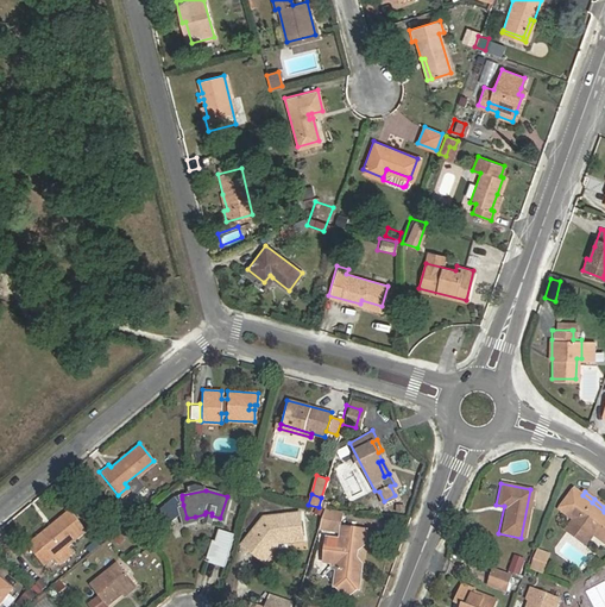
[(163,517),(177,508),(178,508),(176,500),(182,499),(182,495),(176,496),(157,507),(163,517)]
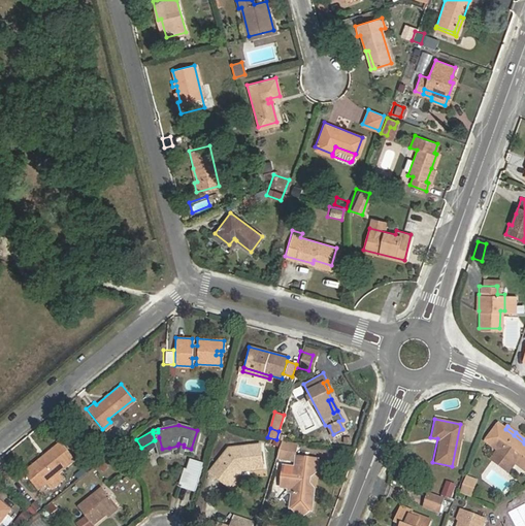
[(500,453),(524,470),(524,444),(514,435),(505,429),(492,447),(500,453)]
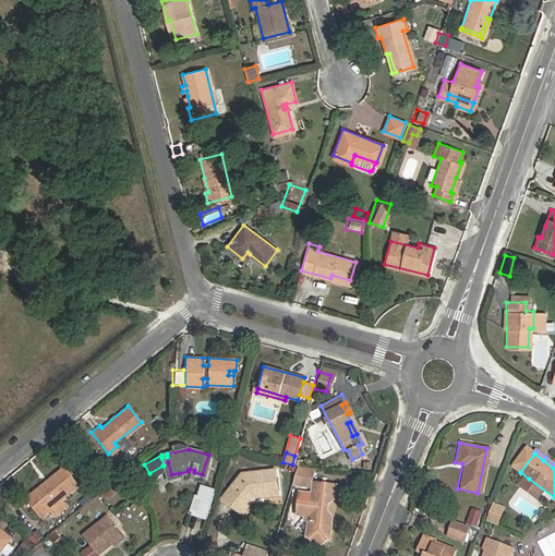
[(168,462),(167,457),(161,458),(164,466),(163,466),(165,479),(179,476),(179,473),(171,474),(168,462)]
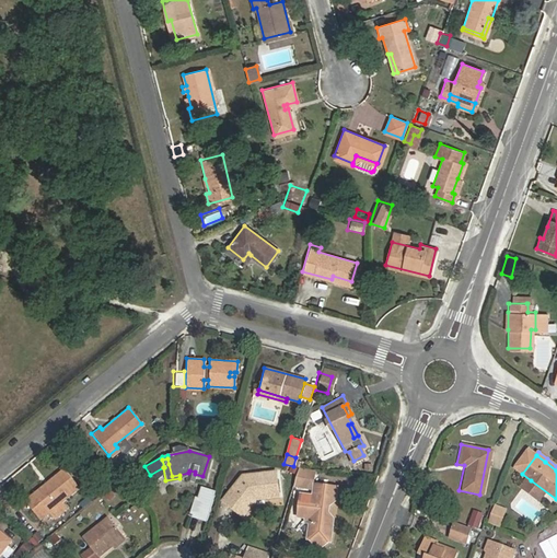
[(77,486),(62,468),(33,493),(51,518),(65,507),(60,500),(77,486)]
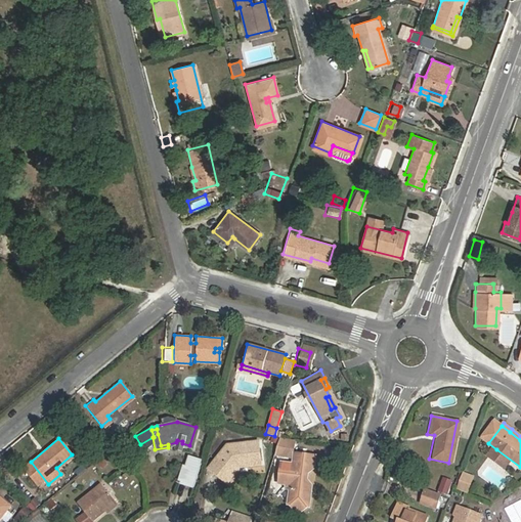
[(177,440),(176,442),(174,447),(180,449),(182,443),(182,441),(177,440)]
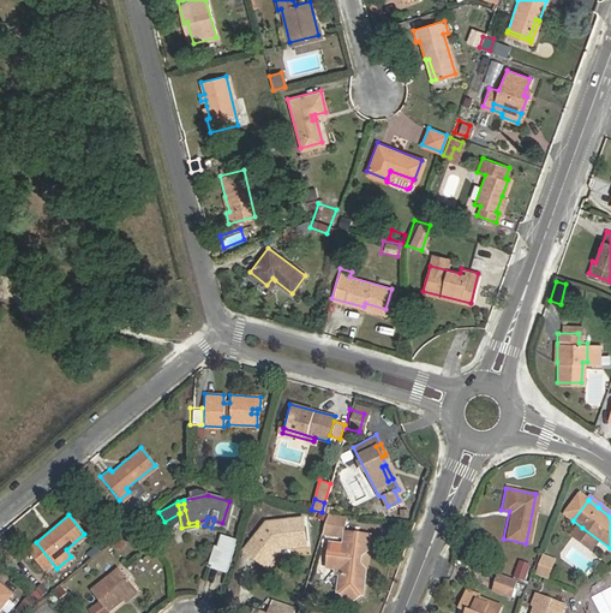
[(265,521),(246,543),(253,548),(250,553),(264,565),(280,547),(303,545),(299,517),(265,521)]
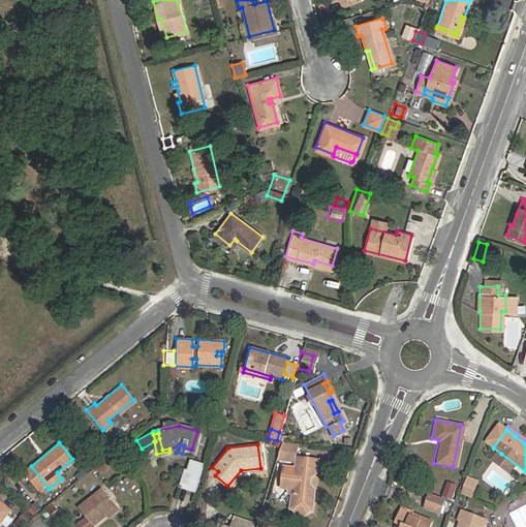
[(301,459),(294,458),(292,465),(289,468),(281,468),(279,488),(285,489),(290,495),(288,508),(291,508),(298,517),(307,510),(309,510),(311,491),(304,479),(313,471),(314,460),(307,459),(303,462),(301,459)]
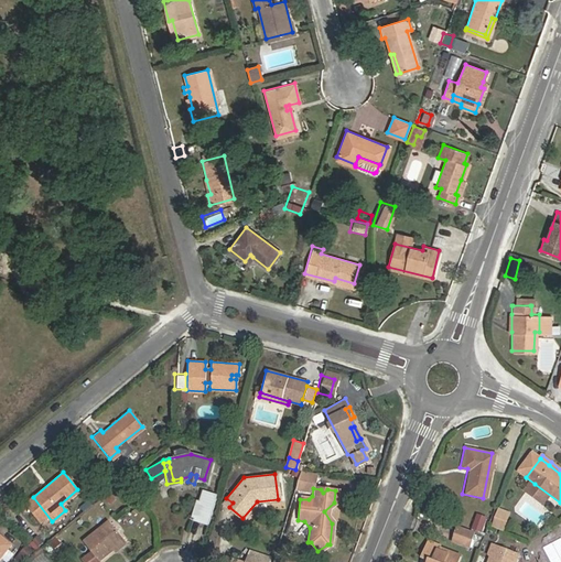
[(200,500),(197,499),(193,514),(201,516),(200,520),(207,522),(216,494),(203,489),(200,500)]
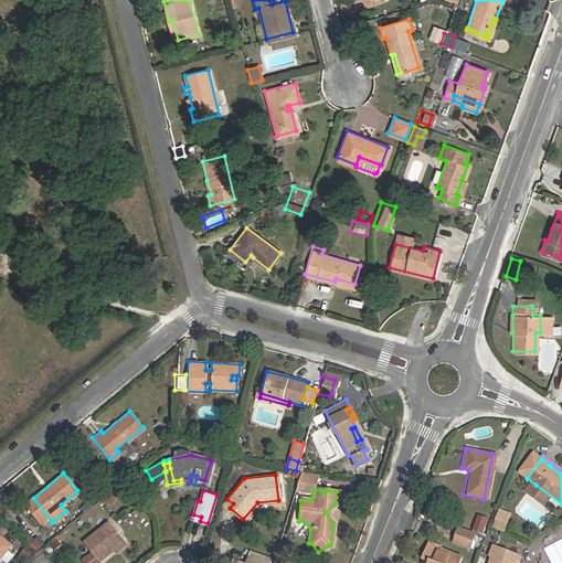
[(233,503),(226,499),(223,502),(230,508),(233,503)]
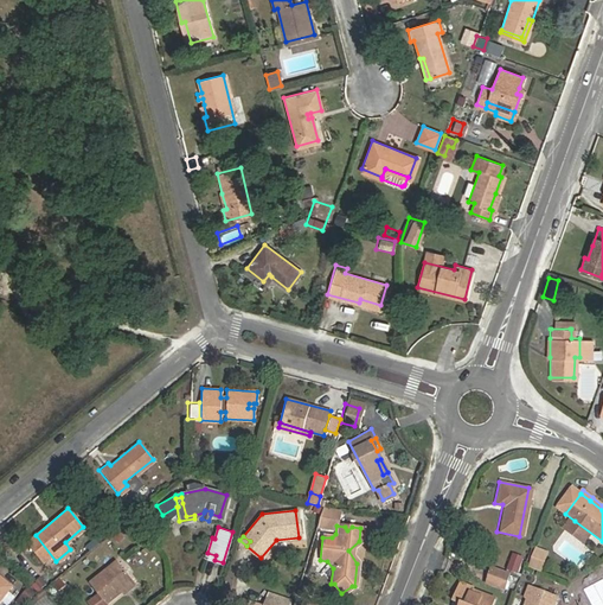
[(538,570),(547,549),(533,543),(525,564),(538,570)]
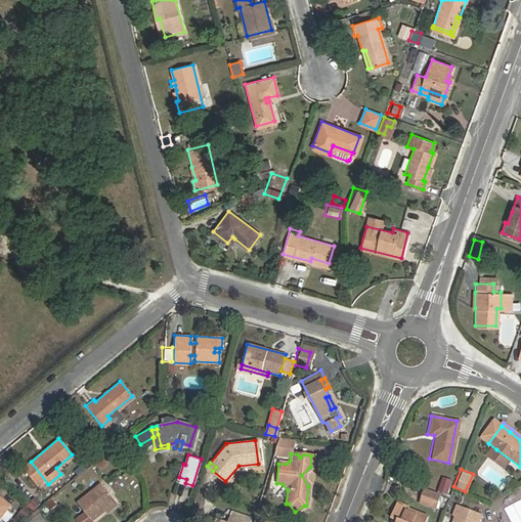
[(440,475),(435,489),(445,492),(450,478),(440,475)]
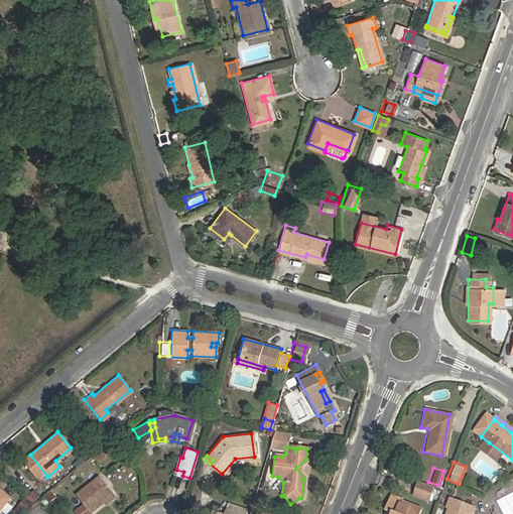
[(112,493),(98,475),(75,494),(89,511),(112,493)]
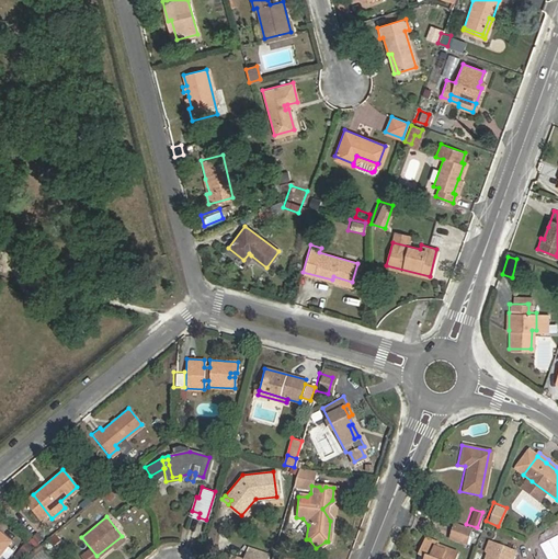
[(463,544),(468,528),(453,522),(446,537),(463,544)]
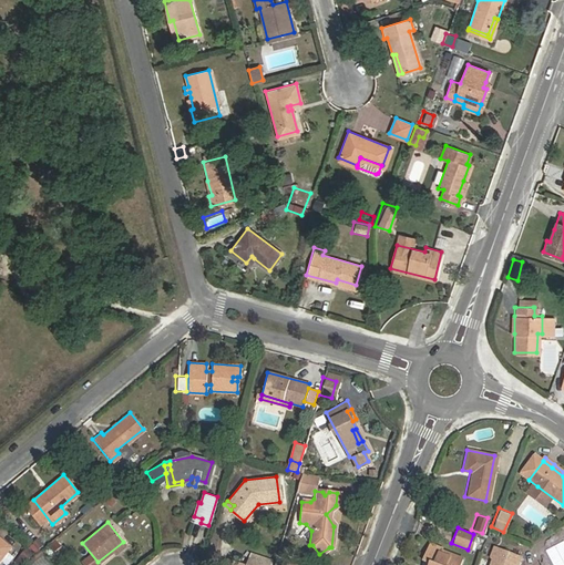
[(536,541),(545,556),(554,551),(544,535),(536,541)]
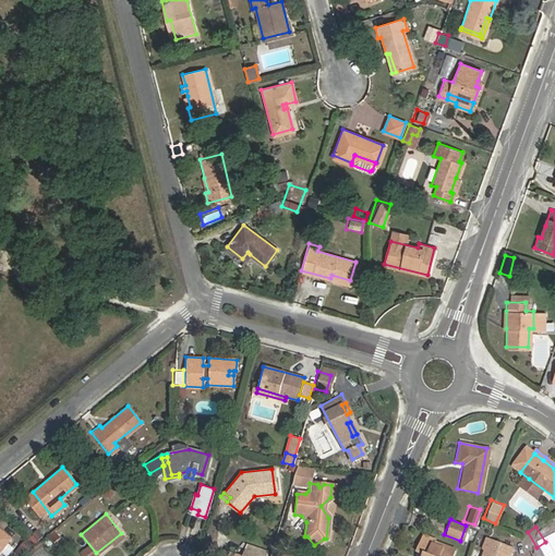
[(0,548),(9,539),(0,531),(0,548)]
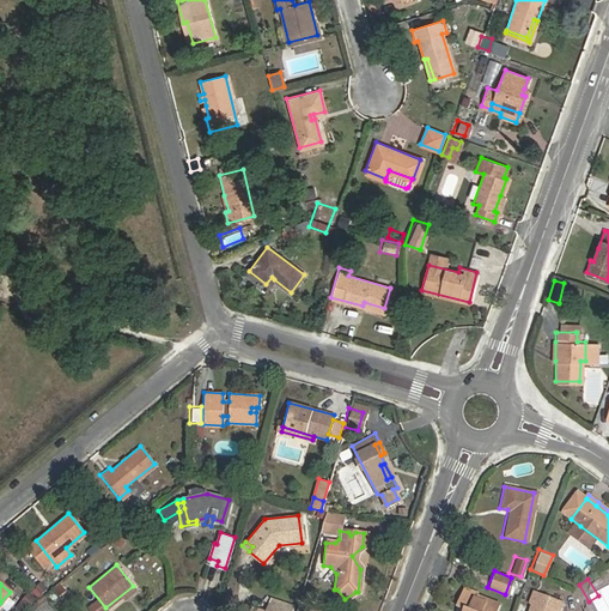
[(589,602),(579,585),(571,591),(579,608),(589,602)]
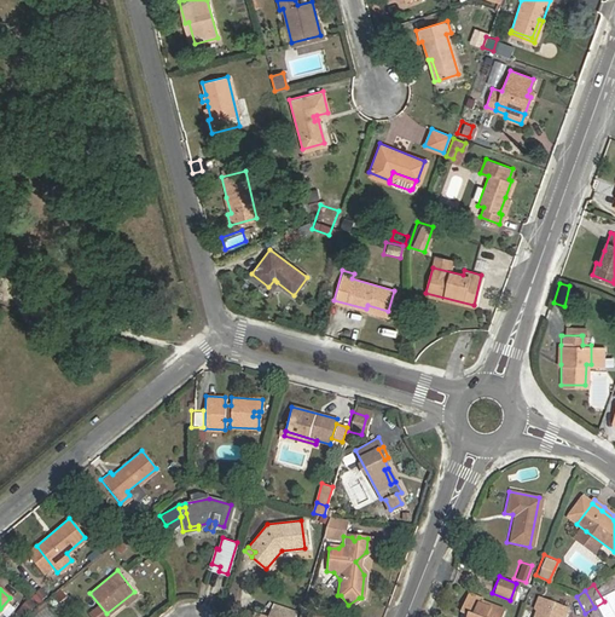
[(497,616),(500,609),(479,601),(480,598),(465,593),(458,612),(462,613),(468,616),(466,616),(497,616)]
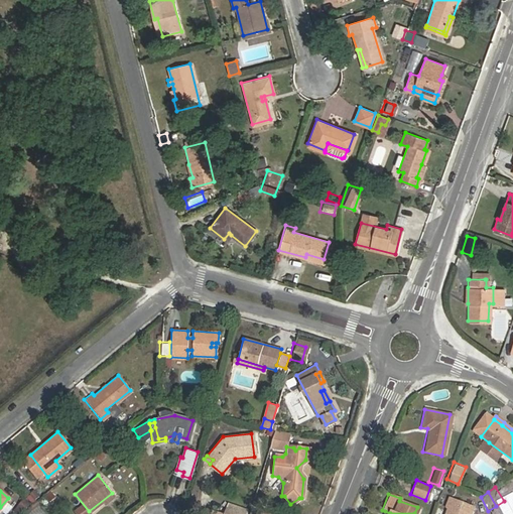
[(24,497),(14,502),(18,509),(27,505),(24,497)]
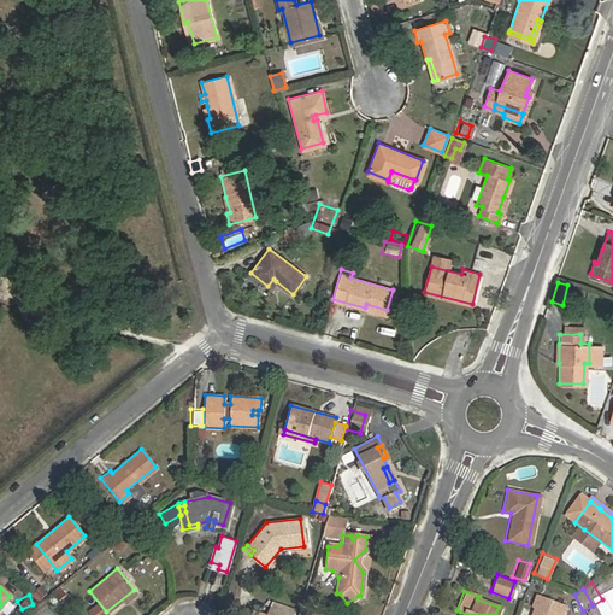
[(558,614),(549,611),(553,603),(535,596),(531,605),(535,607),(531,614),(558,614)]
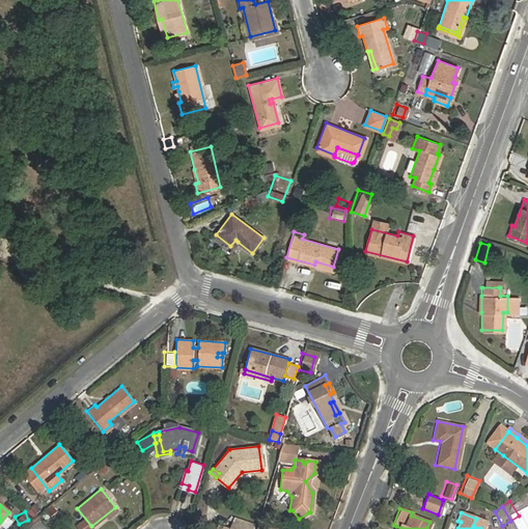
[(30,528),(45,528),(39,519),(28,525),(30,528)]
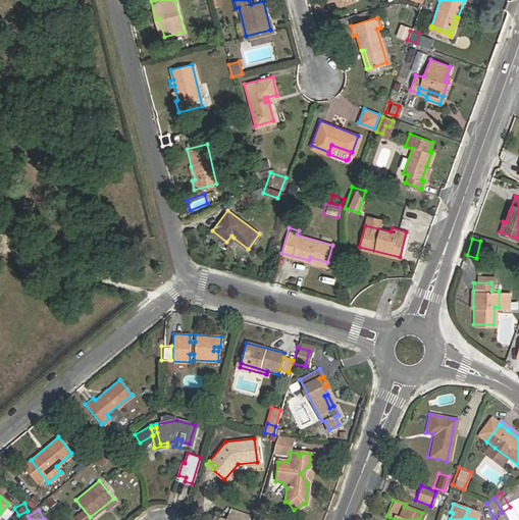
[(473,519),(476,513),(468,510),(465,517),(472,519),(473,519)]
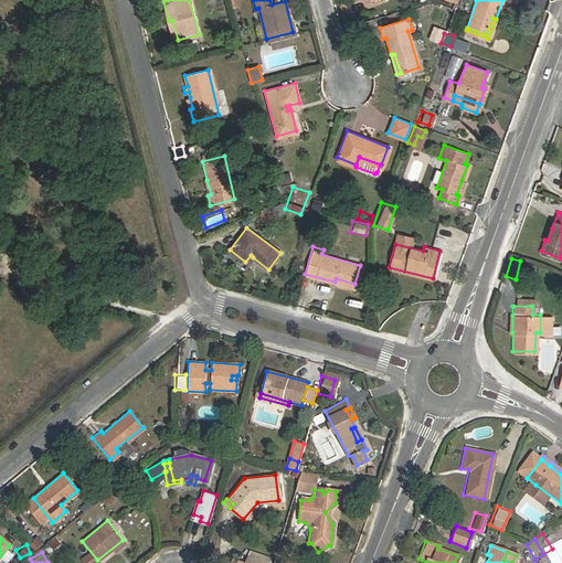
[(266,562),(268,559),(248,553),(245,562),(247,562),(266,562)]
